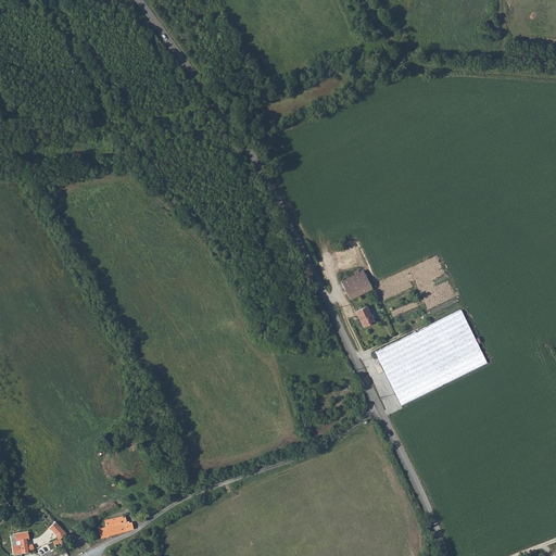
[(343,280),(353,275),(351,269),(340,275),(343,280)]
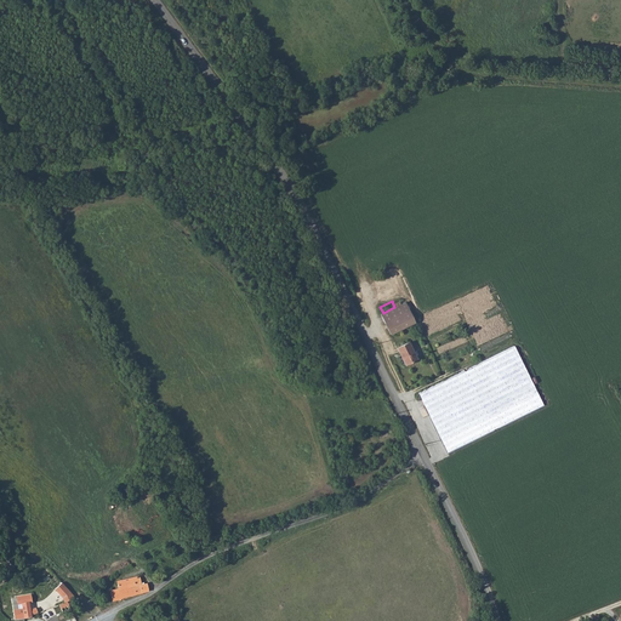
[(383,313),(381,314),(391,334),(415,323),(405,303),(394,307),(383,313)]
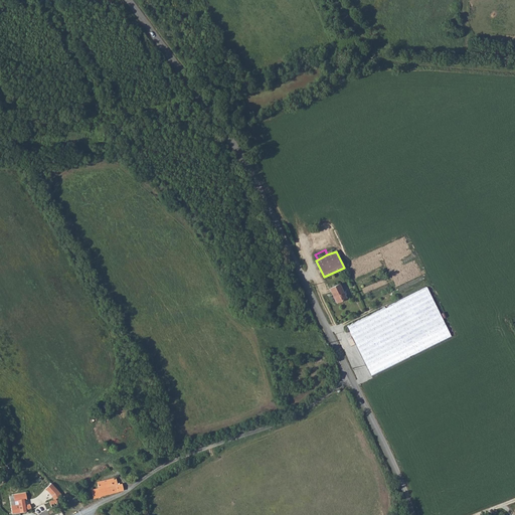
[(330,289),(336,303),(346,298),(339,285),(330,289)]
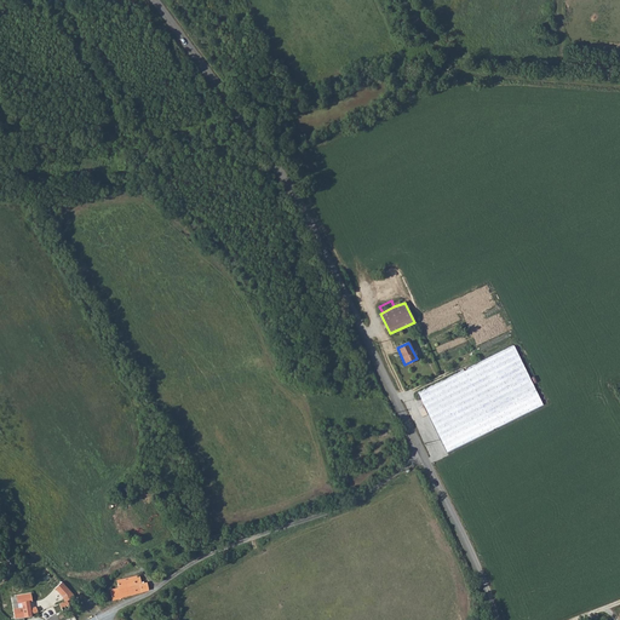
[(419,394),(447,451),(469,441),(532,409),(543,405),(515,346),(419,394)]
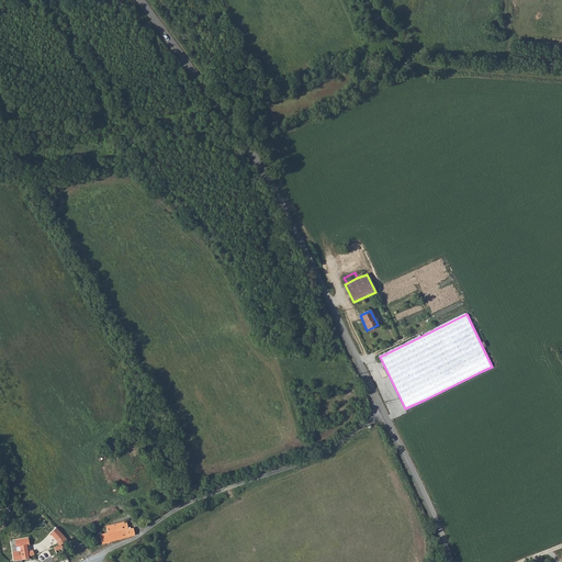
[(108,535),(131,528),(130,527),(127,527),(126,521),(107,526),(108,532),(102,534),(99,535),(100,538),(109,536),(108,535)]
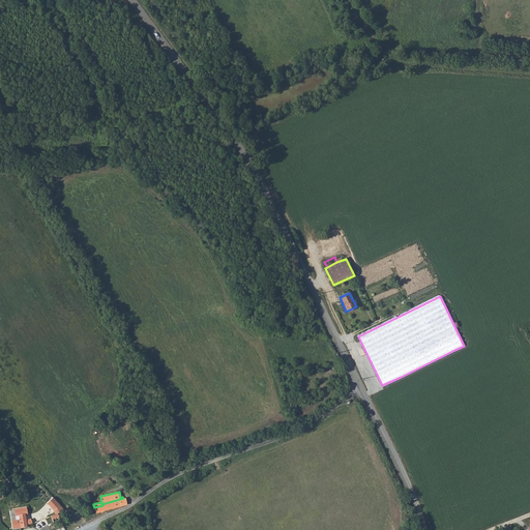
[(63,508),(53,498),(48,503),(54,510),(55,514),(60,512),(63,508)]
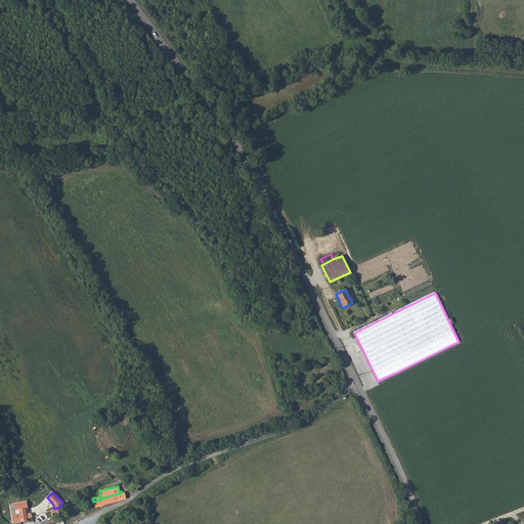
[(103,505),(126,499),(125,495),(124,492),(122,492),(100,498),(101,499),(93,501),(95,507),(103,505)]
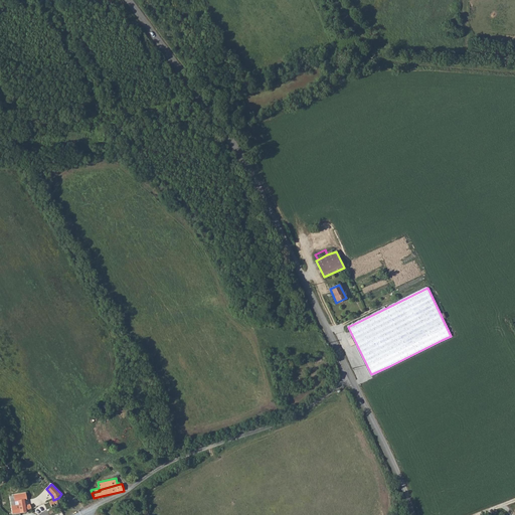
[(9,497),(13,514),(27,512),(26,511),(31,509),(29,505),(26,507),(24,500),(26,500),(25,494),(9,497)]
